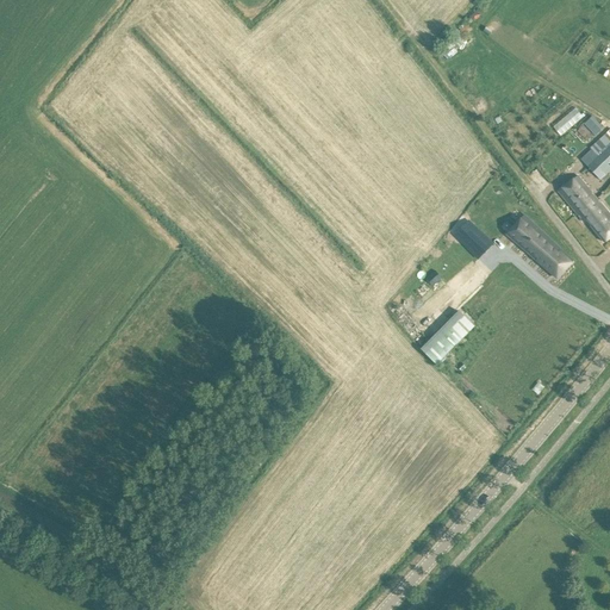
[(442,45),(452,54),(467,39),(458,30),(442,45)]
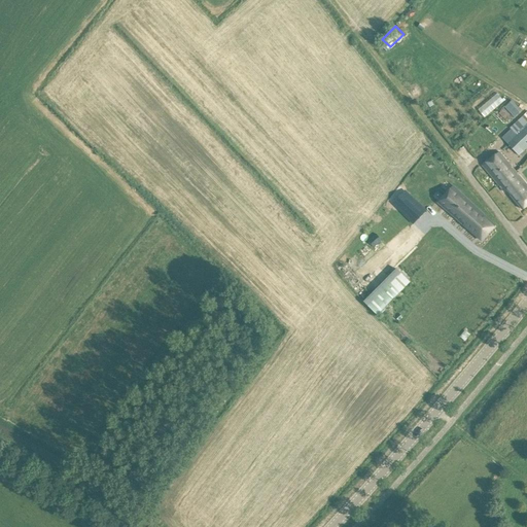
[(485,117),(504,102),(497,93),(478,109),(485,117)]
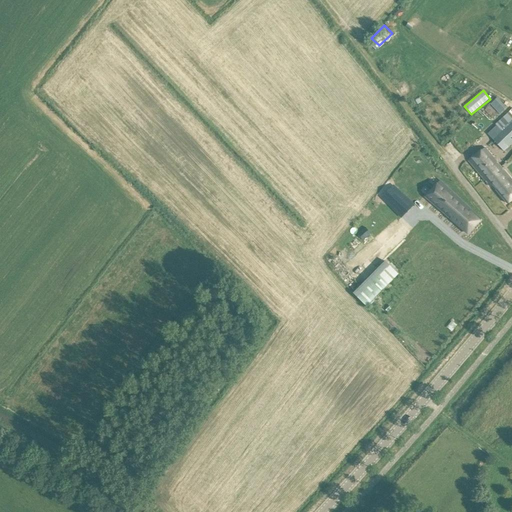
[(502,101),(497,106),(503,112),(508,107),(502,101)]
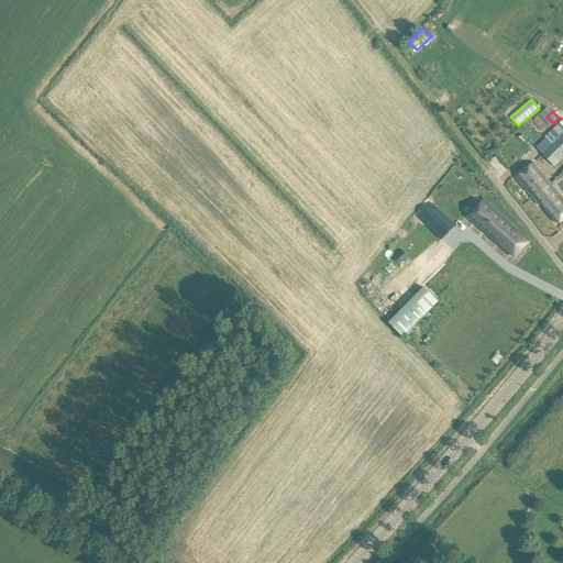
[(562,131),(547,147),(541,152),(554,166),(559,162),(562,156),(562,131)]
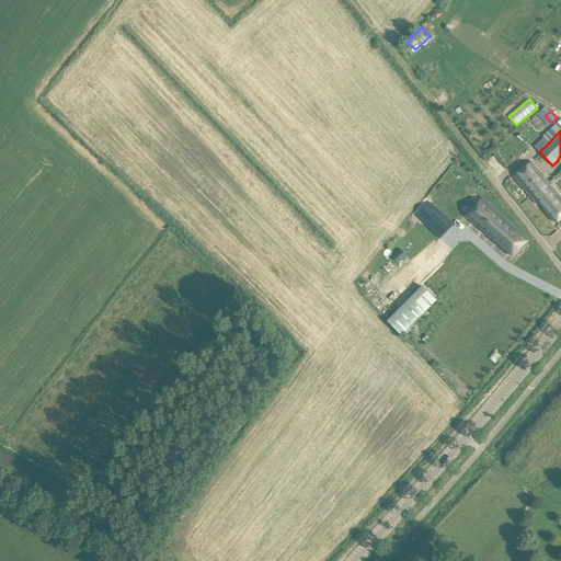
[(560,218),(560,196),(554,190),(531,161),(514,176),(537,204),(540,202),(545,206),(544,207),(556,222),(560,218)]
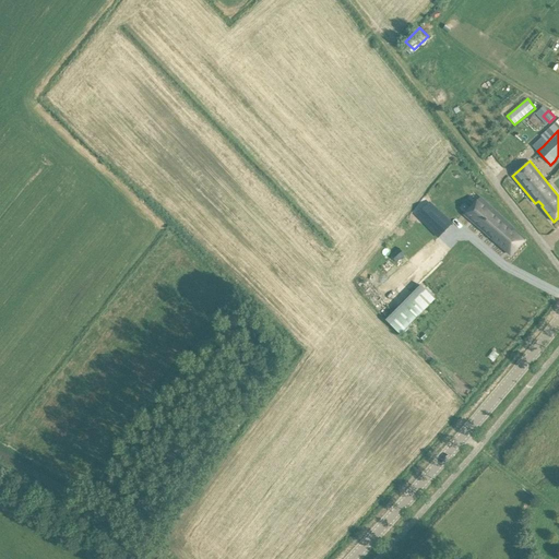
[(480,197),(464,214),(511,256),(526,239),(480,197)]
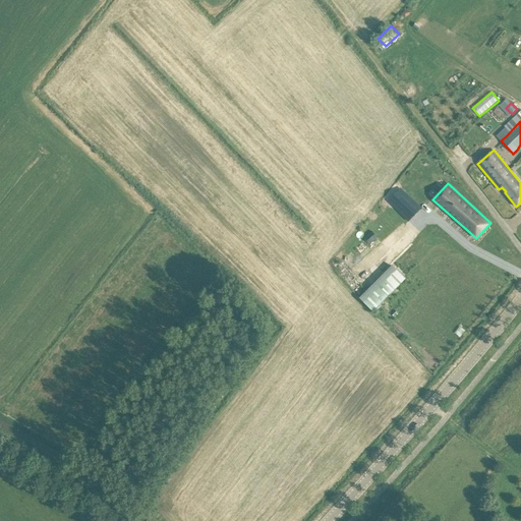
[(405,193),(393,207),(394,208),(408,221),(420,208),(405,193)]
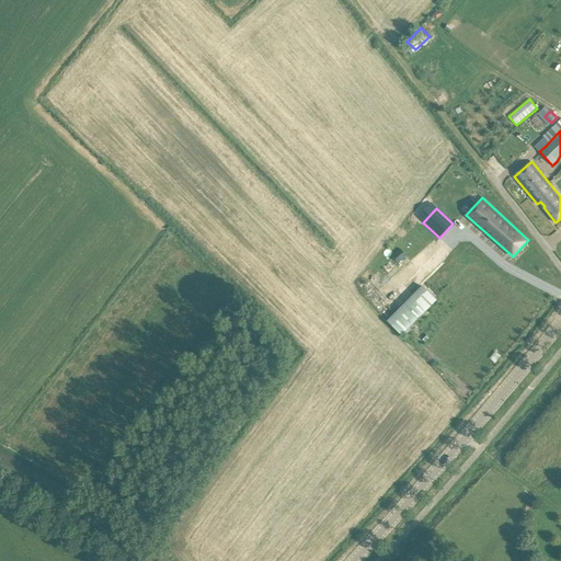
[(398,263),(407,255),(400,249),(392,255),(398,263)]
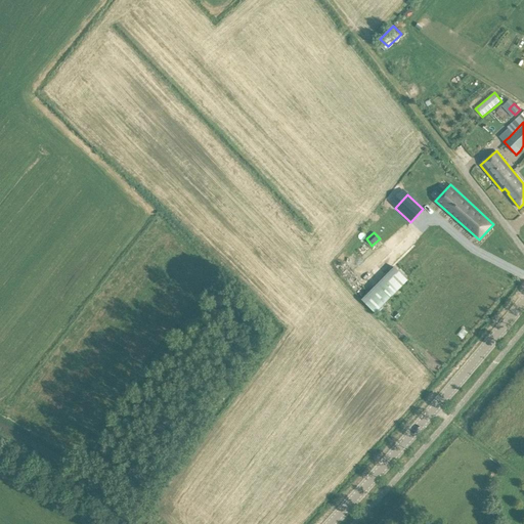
[(362,298),(361,300),(374,313),(407,280),(394,267),(362,298)]
